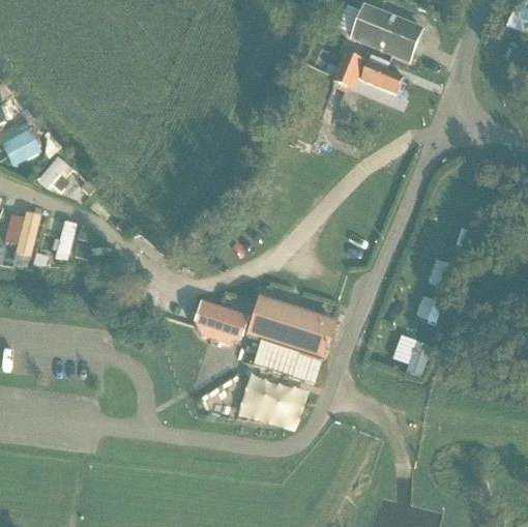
[(428,28),(367,3),(352,39),(413,64),(428,28)]
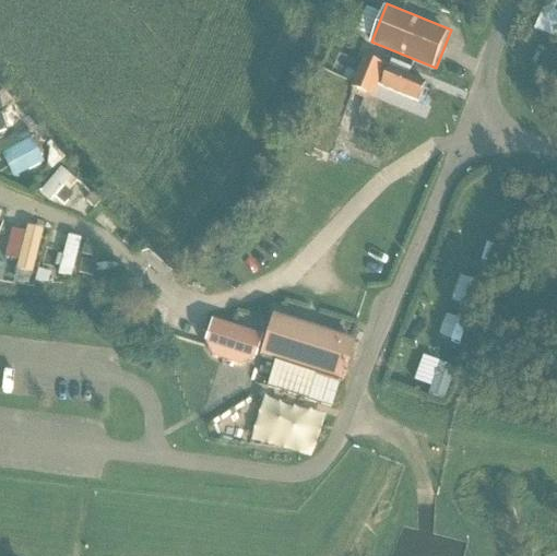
[(421,97),(427,79),(366,56),(355,85),(374,93),(378,82),(421,97)]
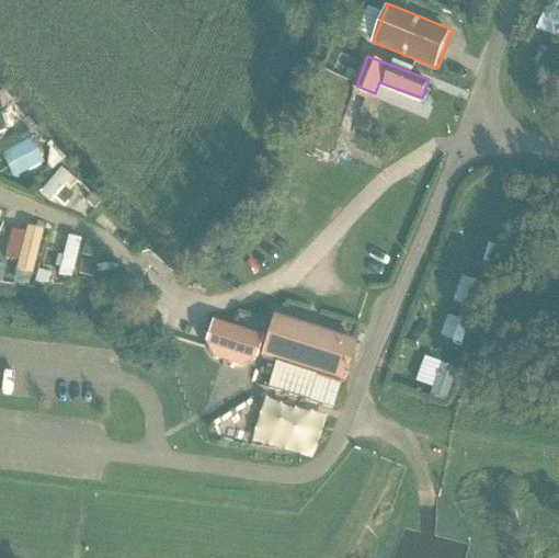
[(0,149),(0,151),(13,171),(25,163),(27,167),(44,155),(29,132),(0,149)]
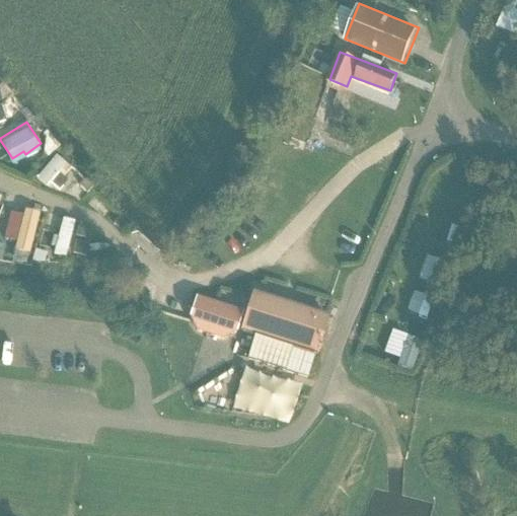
[(51,187),(70,162),(54,150),(35,175),(51,187)]
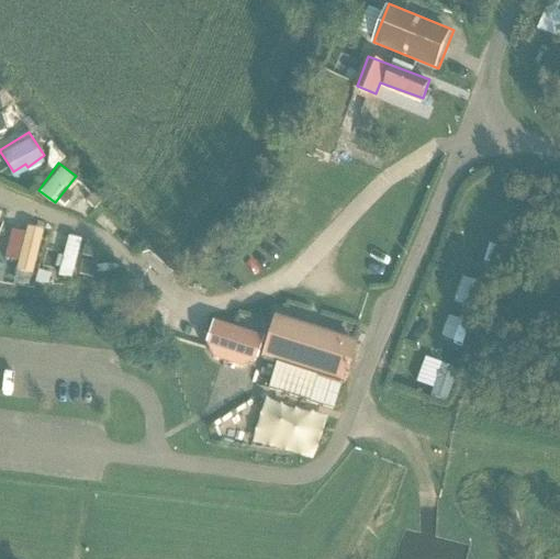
[(57,275),(71,278),(81,234),(67,231),(57,275)]
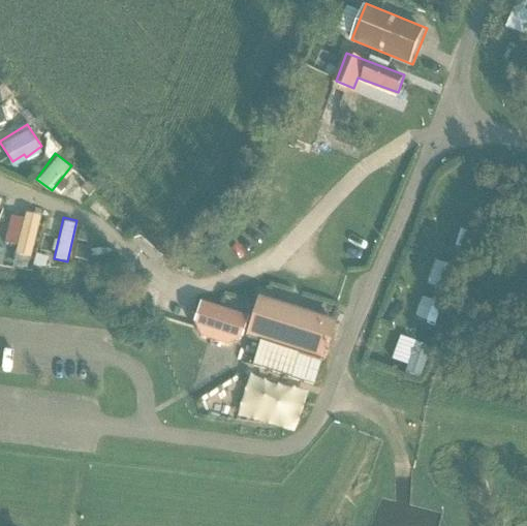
[(419,285),(422,274),(406,271),(403,282),(419,285)]
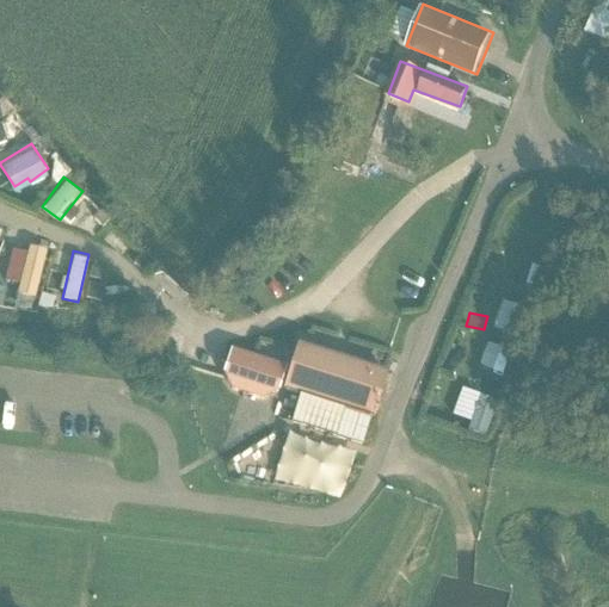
[(288,386),(302,391),(293,419),(364,440),(385,370),(301,344),(288,386)]
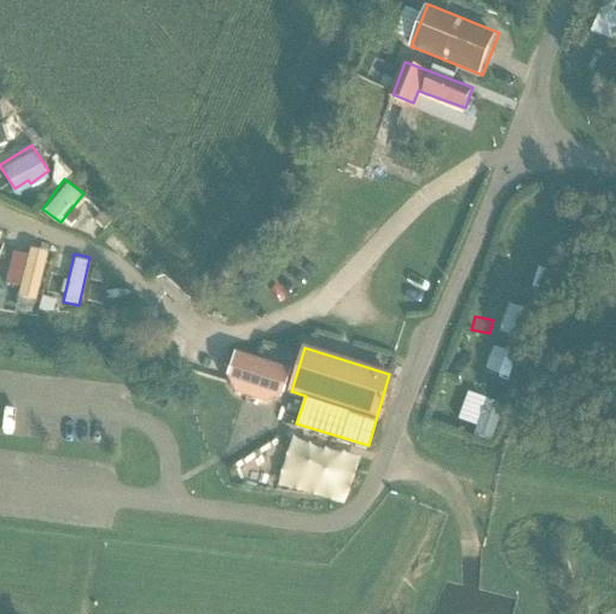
[(290,369),(234,352),(228,376),(236,392),(267,402),(271,390),(283,393),(290,369)]
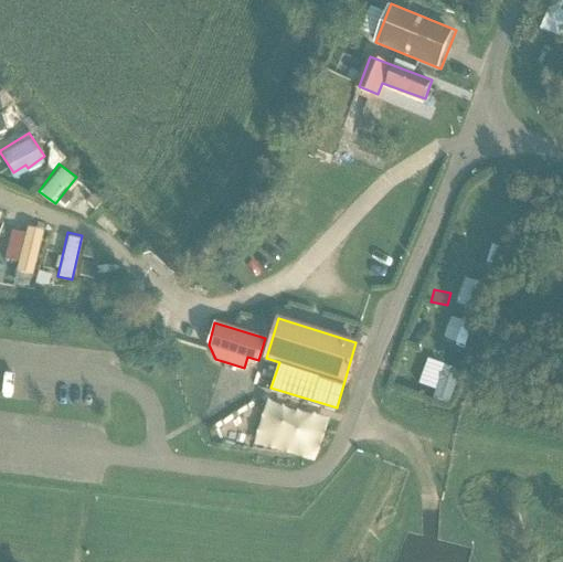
[(416,329),(411,341),(427,347),(432,335),(416,329)]
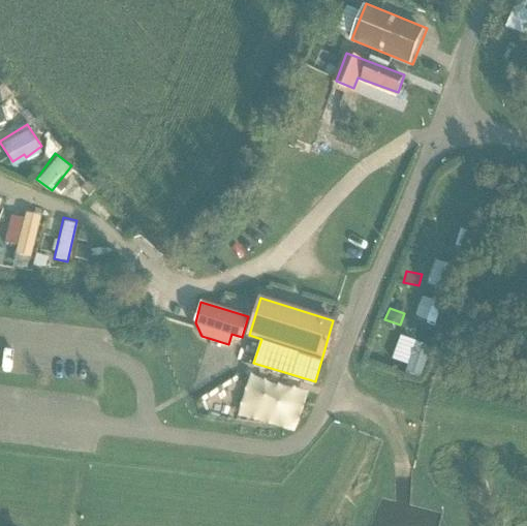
[(398,356),(392,340),(381,344),(388,360),(398,356)]
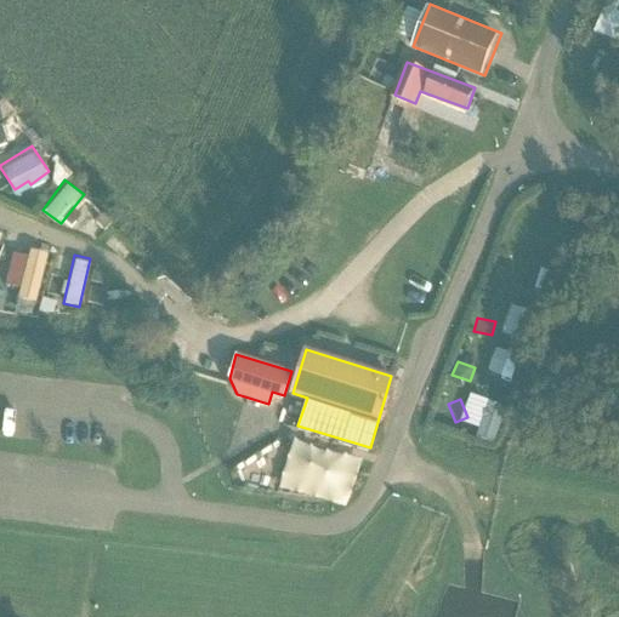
[(494,416),(473,416),(475,432),(494,432),(494,416)]
